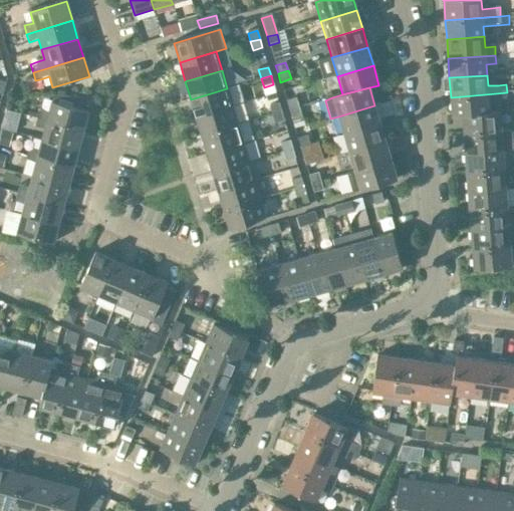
[(233,107),(227,88),(191,99),(196,117),(233,107)]
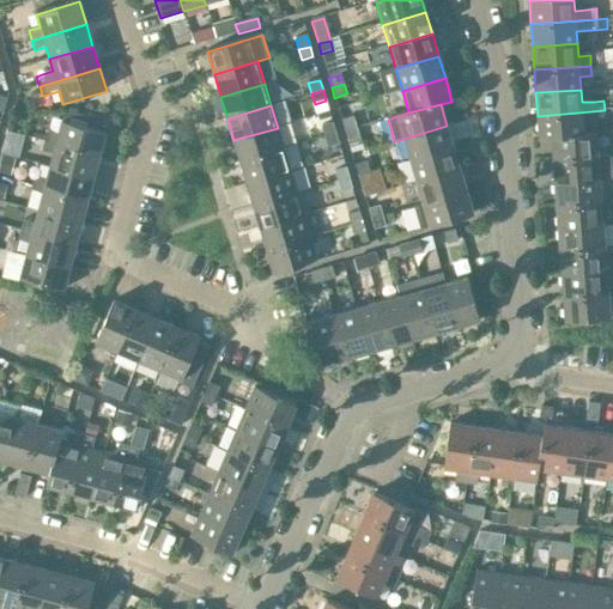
[(583,123),(595,122),(606,121),(605,110),(538,116),(539,140),(551,139),(551,138),(584,135),(583,123)]
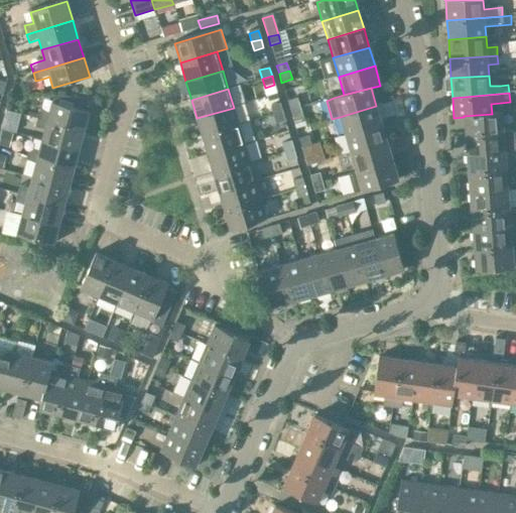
[(290,111),(300,108),(297,99),(287,102),(290,111)]
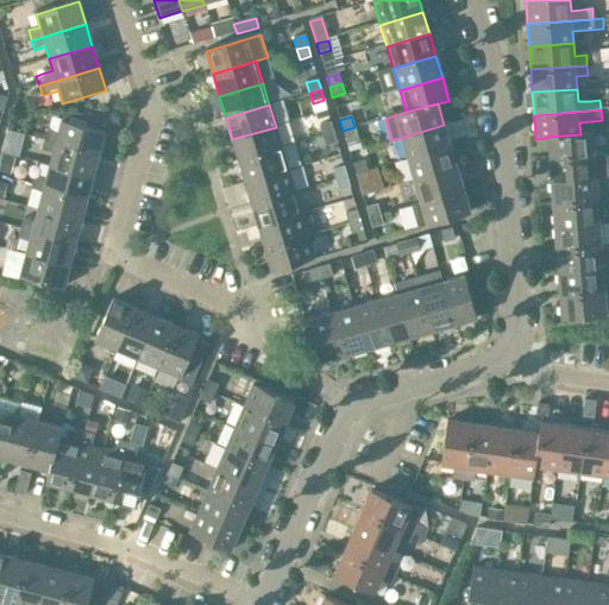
[(46,132),(44,142),(99,156),(105,133),(85,128),(86,124),(71,119),(70,124),(62,121),(58,134),(46,132)]
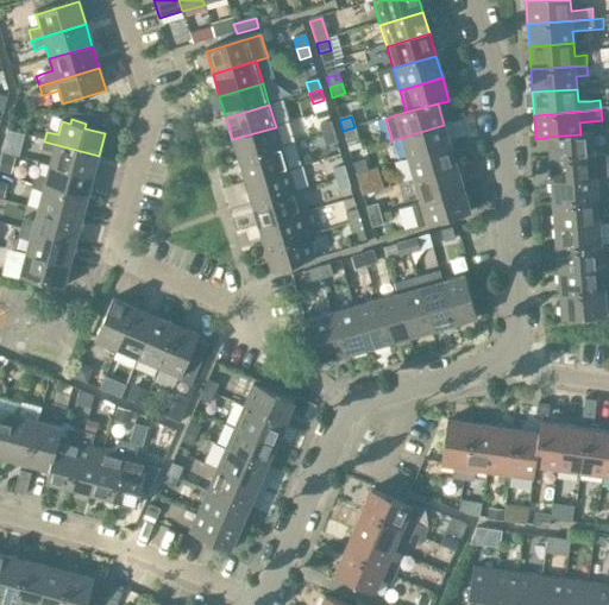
[(319,126),(322,137),(334,133),(331,123),(319,126)]
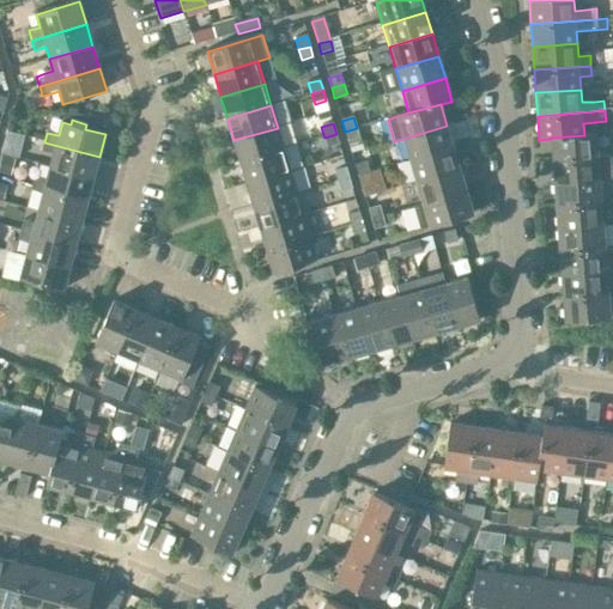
[(404,139),(410,160),(454,148),(447,126),(404,139)]
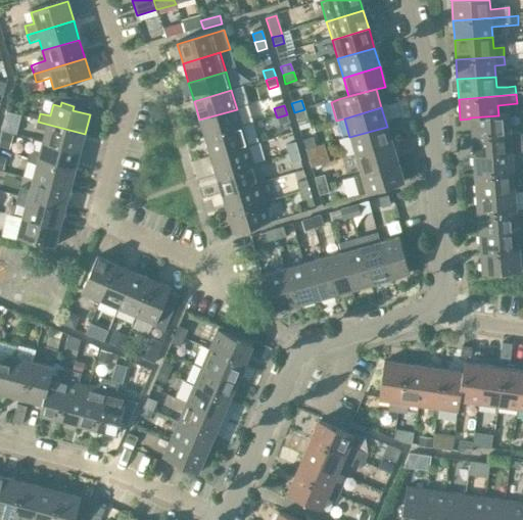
[(199,120),(205,139),(242,128),(237,109),(199,120)]
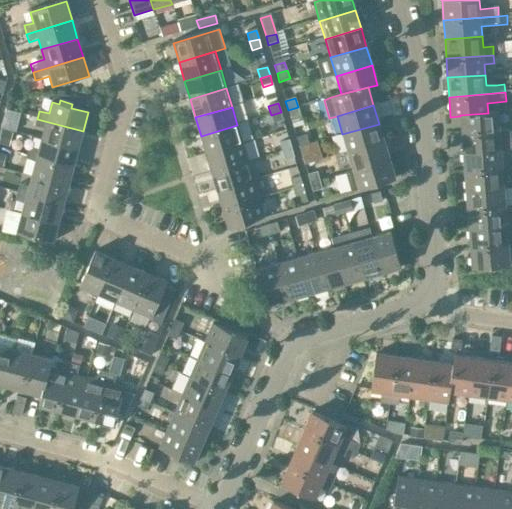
[(300,116),(298,107),(288,110),(290,119),(300,116)]
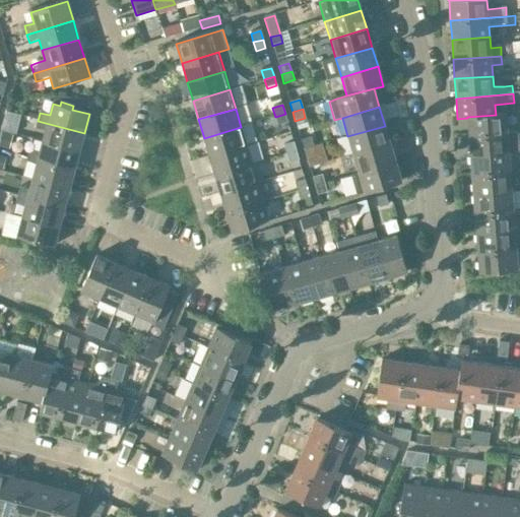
[(5,117),(2,131),(15,135),(20,117),(6,114),(5,117)]
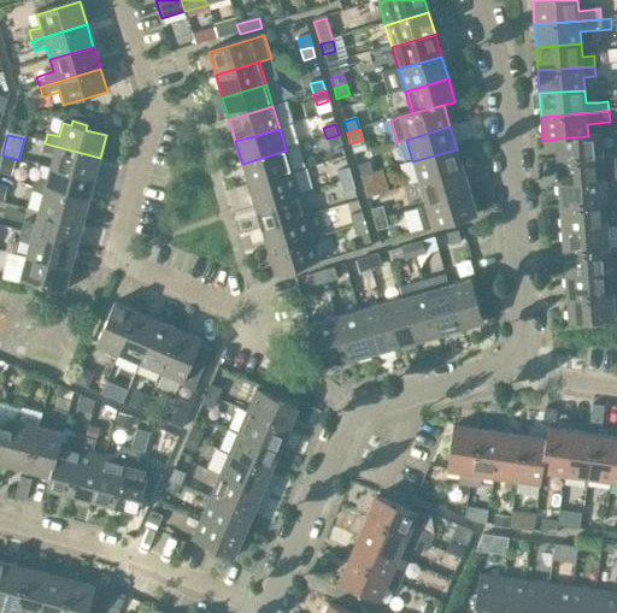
[(341,146),(339,135),(327,139),(330,149),(341,146)]
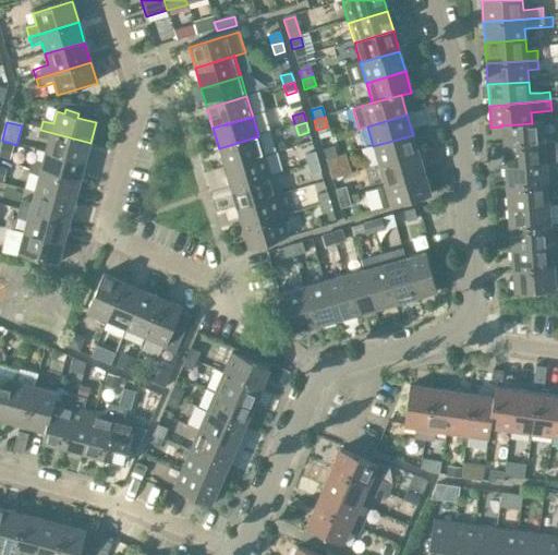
[(501,127),(504,147),(544,144),(543,122),(532,123),(501,125),(501,127)]
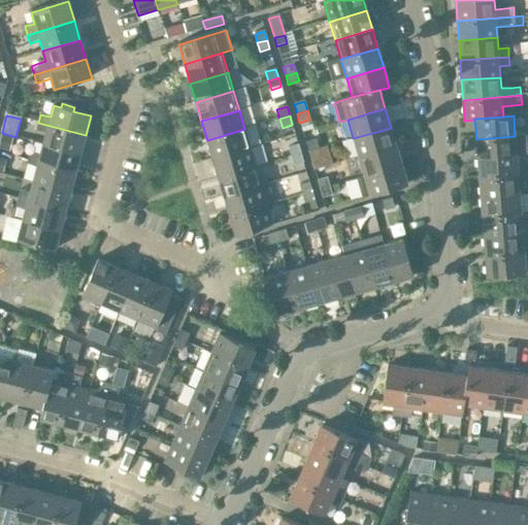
[(80,155),(86,135),(38,123),(36,132),(45,134),(43,144),(80,155)]
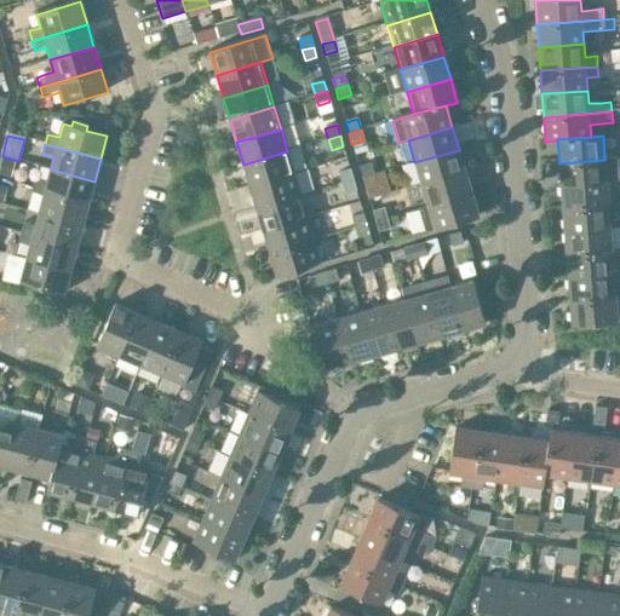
[(465,172),(459,150),(414,162),(422,185),(465,172)]
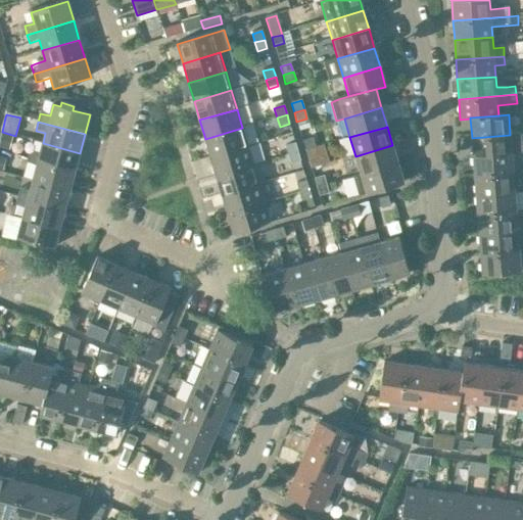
[(248,147),(242,128),(205,139),(210,158),(248,147)]
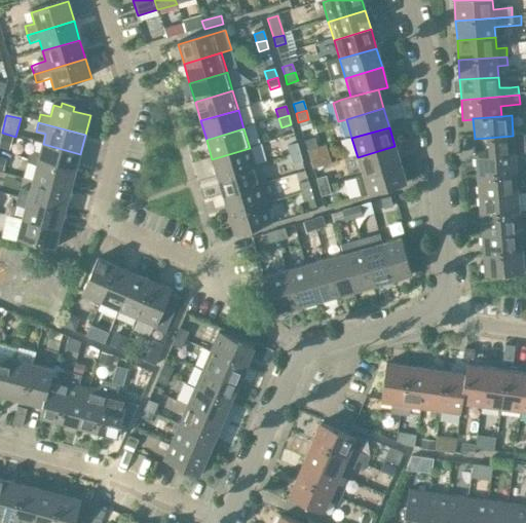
[(2,135),(0,140),(0,150),(7,152),(11,137),(2,135)]
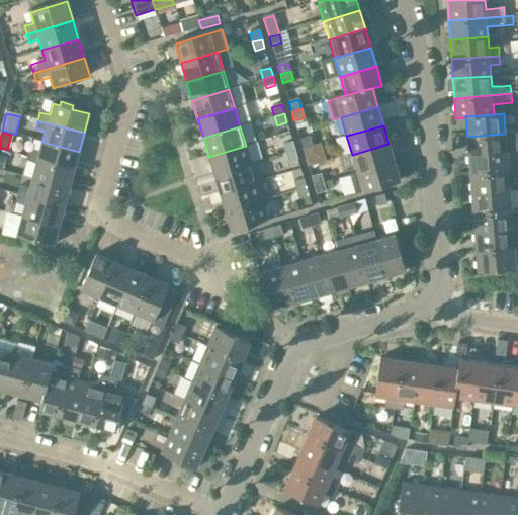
[(468,156),(507,153),(517,152),(515,133),(505,134),(467,137),(468,156)]
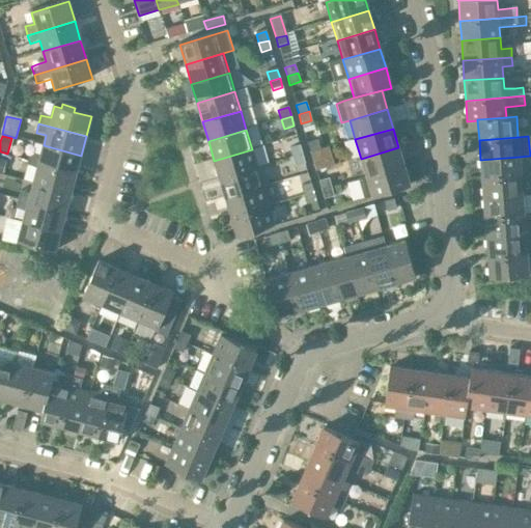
[(310,153),(320,149),(317,141),(307,144),(310,153)]
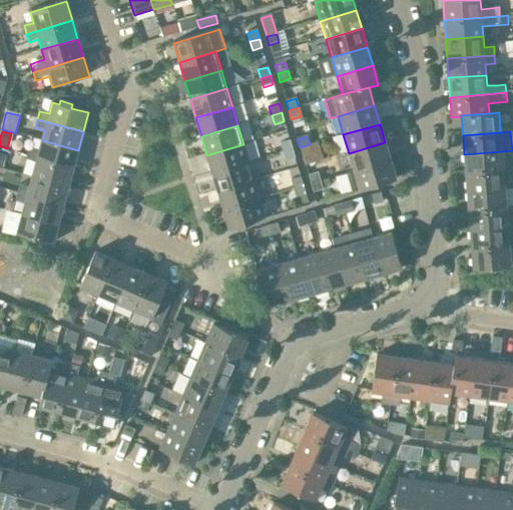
[(73,169),(78,150),(42,140),(39,150),(29,148),(27,156),(73,169)]
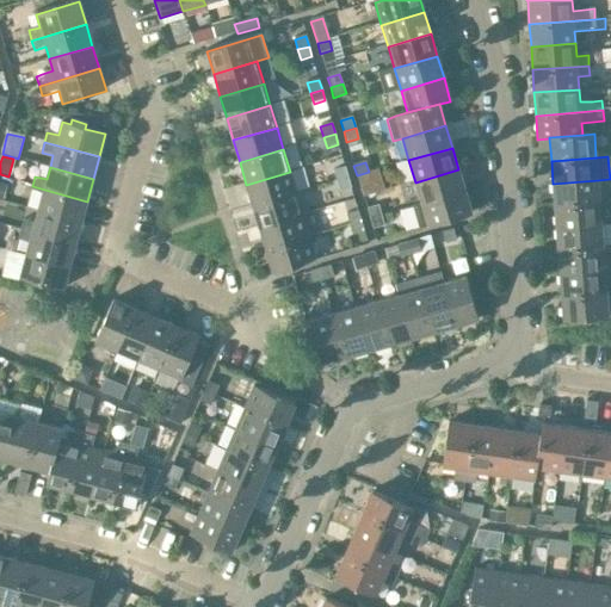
[(333,171),(337,181),(349,178),(345,167),(333,171)]
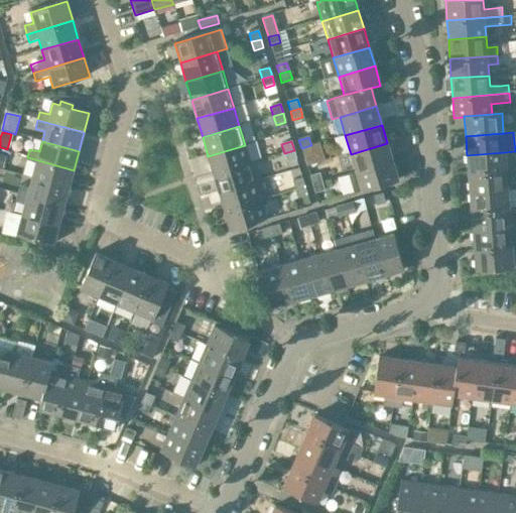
[(351,154),(356,172),(393,162),(387,143),(351,154)]
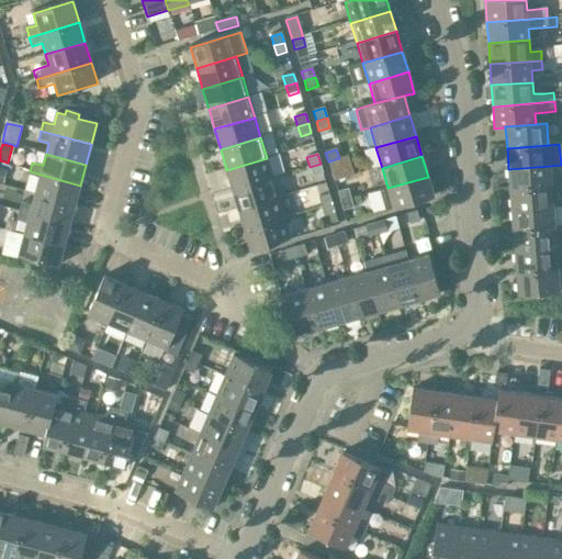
[(272,178),(267,158),(226,170),(233,190),(272,178)]
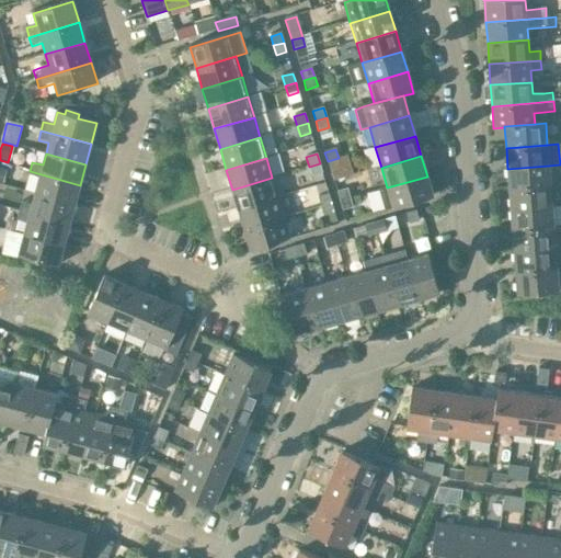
[(343,174),(339,158),(328,161),(332,178),(343,174)]
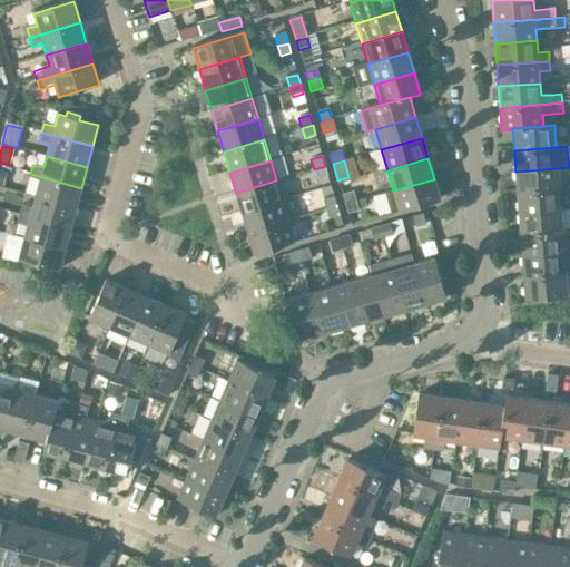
[(327,176),(325,166),(314,169),(317,179),(327,176)]
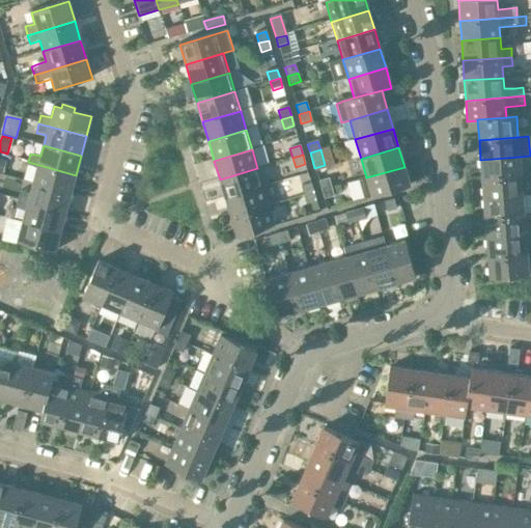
[(480,160),(482,179),(521,176),(520,157),(480,160)]
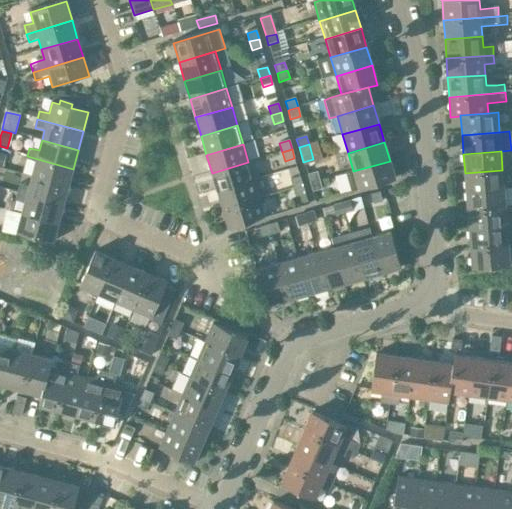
[(68,187),(73,169),(27,156),(25,165),(34,167),(32,177),(68,187)]
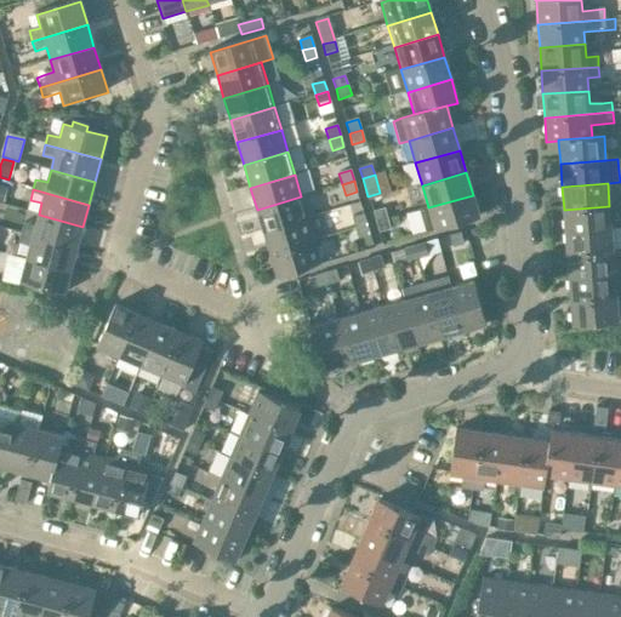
[(473,195),(428,207),(420,210),(426,234),(462,223),(480,218),(473,195)]
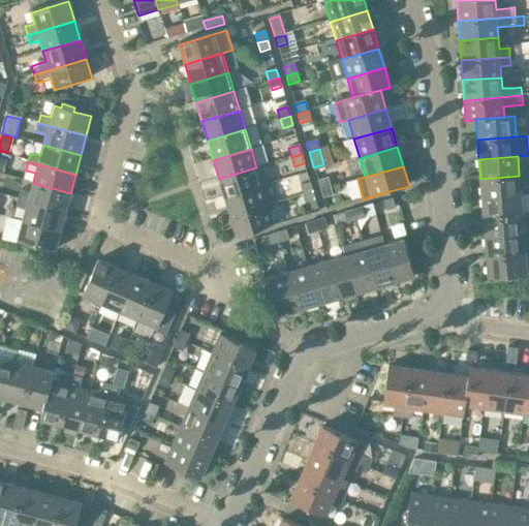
[(262,187),(256,167),(219,179),(224,198),(262,187)]
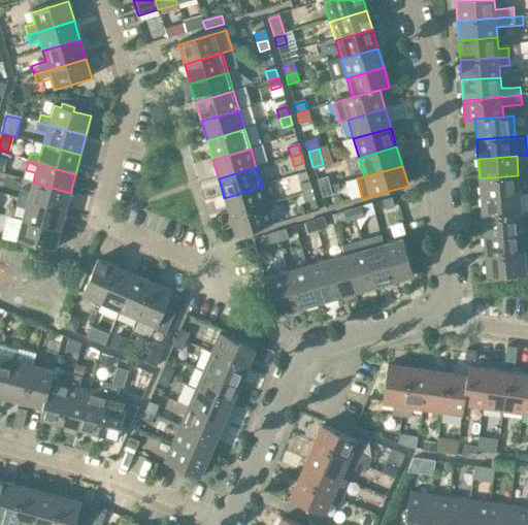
[(480,178),(481,198),(520,196),(518,175),(480,178)]
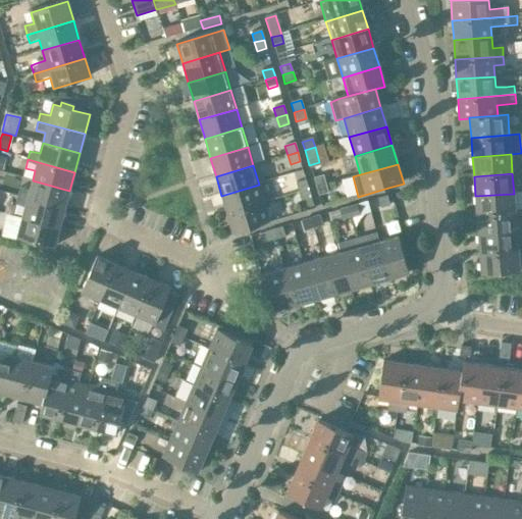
[(316,188),(325,185),(323,176),(313,178),(316,188)]
